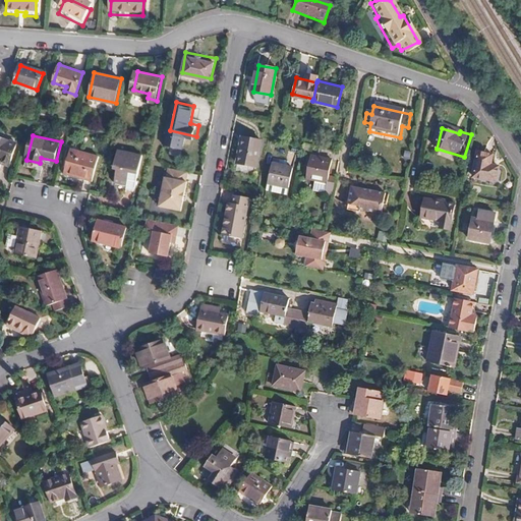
[(0,158),(11,162),(17,142),(0,136),(0,158)]
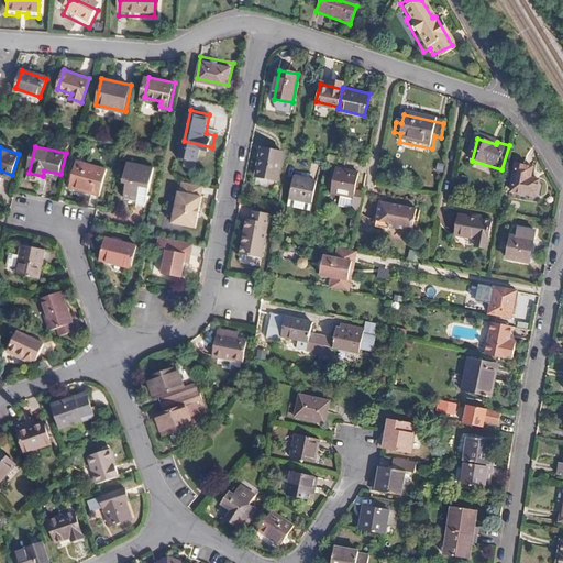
[(277,179),(283,154),(263,150),(257,175),(277,179)]
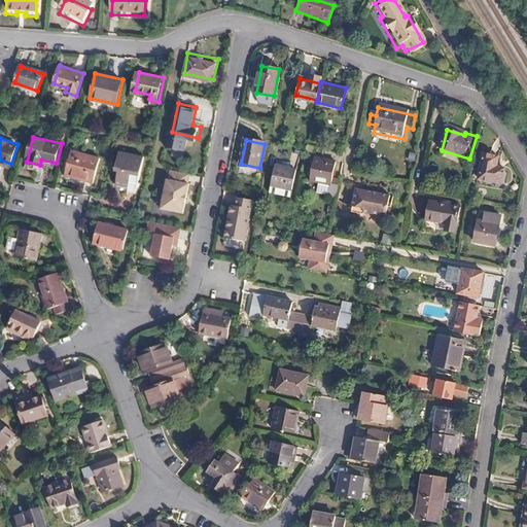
[(95,180),(100,157),(73,150),(68,174),(95,180)]
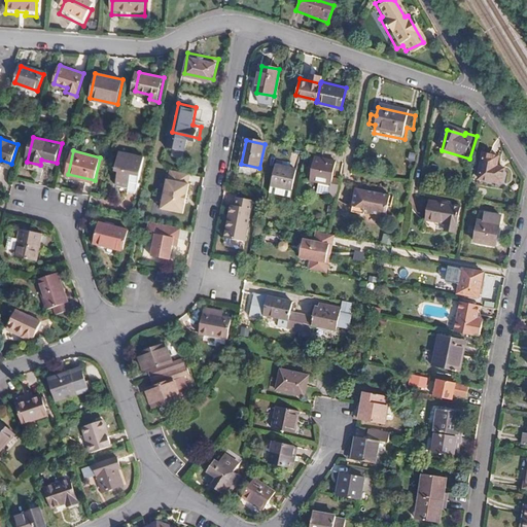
[(139,189),(146,159),(121,151),(116,172),(120,173),(117,185),(131,188),(131,187),(139,189)]
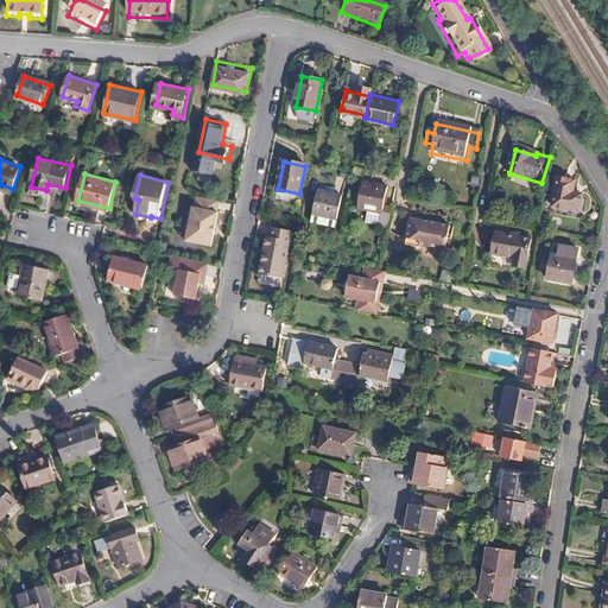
[(581,209),(584,192),(576,190),(578,178),(559,175),(553,204),(581,209)]
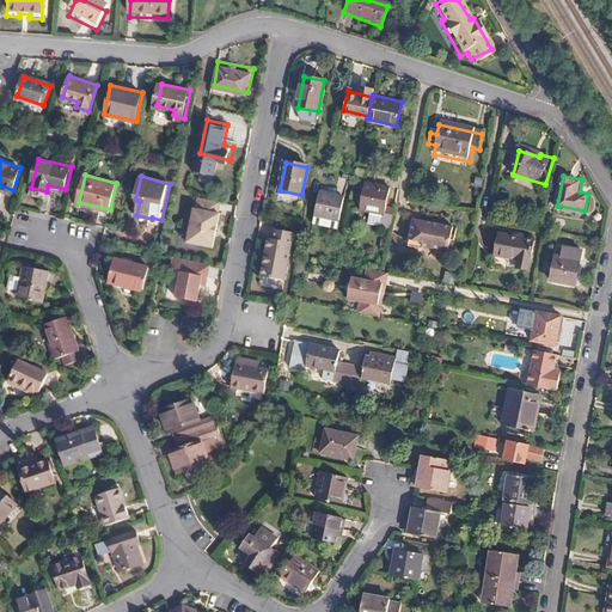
[(386,204),(390,185),(365,181),(360,206),(384,212),(380,226),(390,228),(395,206),(386,204)]
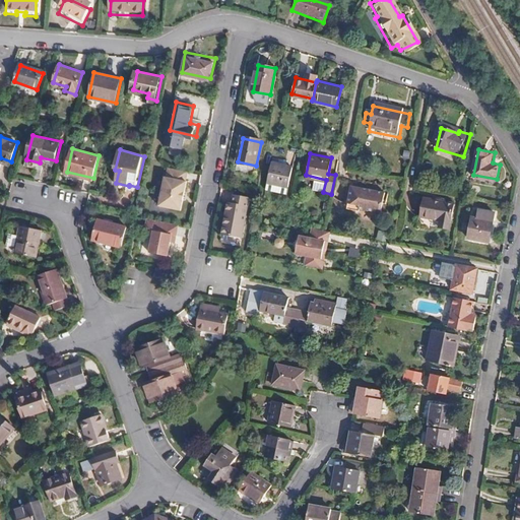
[(287,185),(293,165),(271,160),(267,180),(287,185)]
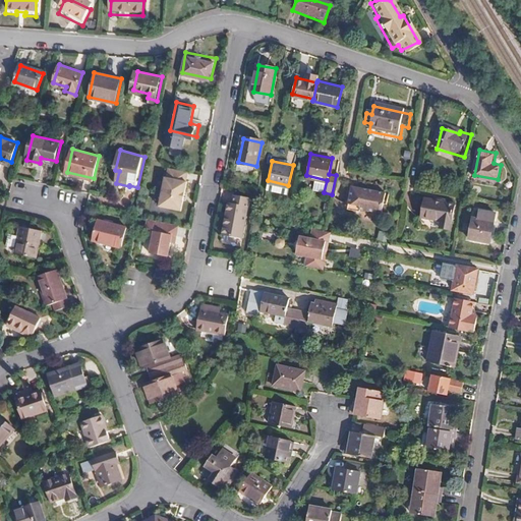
[(189,168),(170,165),(167,175),(166,174),(160,204),(182,208),(188,179),(186,178),(189,168)]
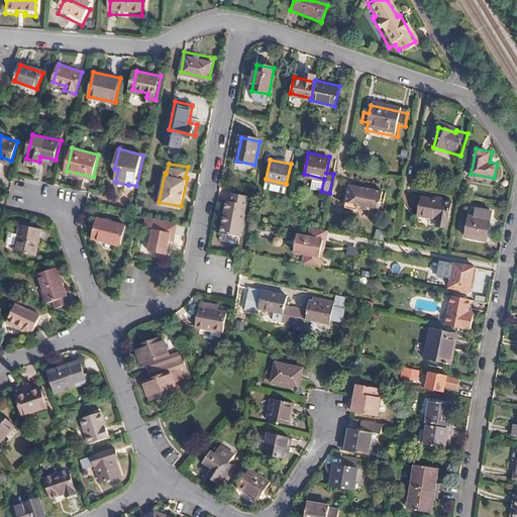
[(386,194),(345,186),(341,209),(356,212),(357,209),(379,213),(381,204),(384,204),(386,194)]
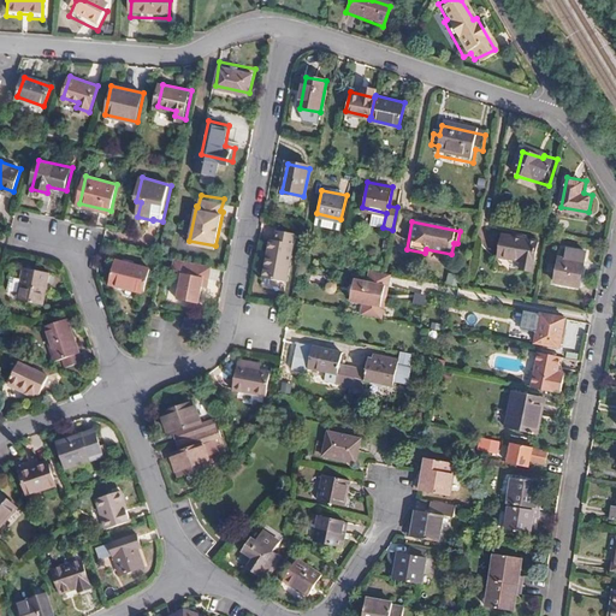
[(286,282),(297,234),(278,229),(276,238),(272,237),(264,277),(286,282)]
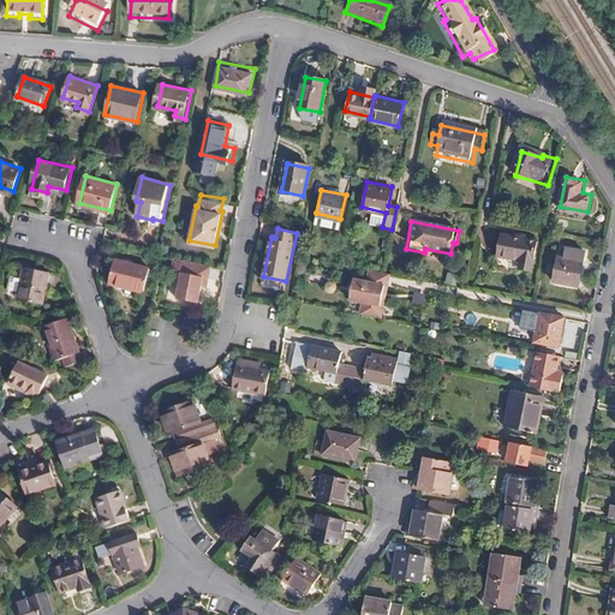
[(532,272),(538,242),(502,234),(499,256),(521,261),(520,269),(532,272)]
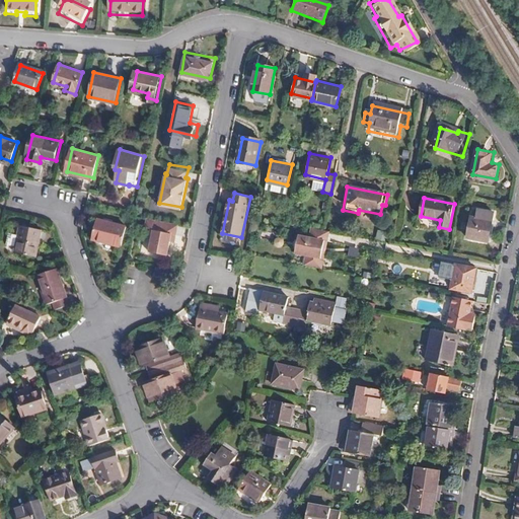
[(489,242),(496,212),(482,208),(478,218),(473,216),(468,238),(489,242)]
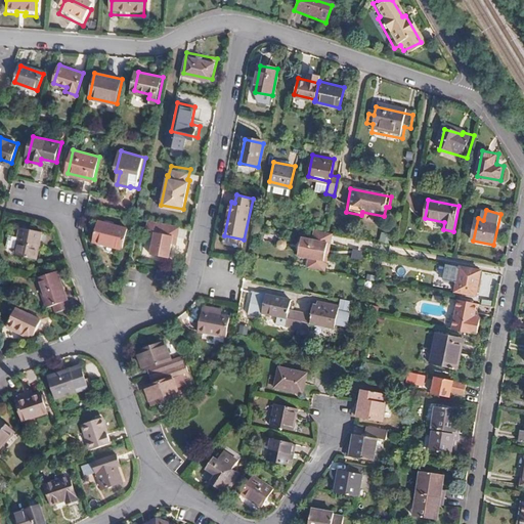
[(180,225),(149,219),(147,229),(156,230),(150,252),(169,256),(172,243),(174,234),(178,235),(180,225)]
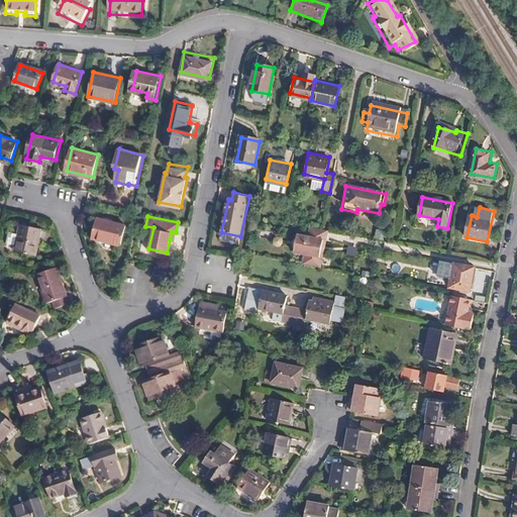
[(123,243),(128,224),(99,217),(94,236),(123,243)]
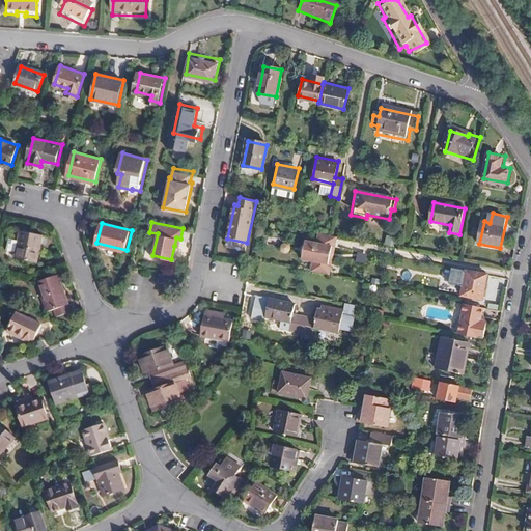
[(40,262),(49,233),(28,227),(20,256),(40,262)]
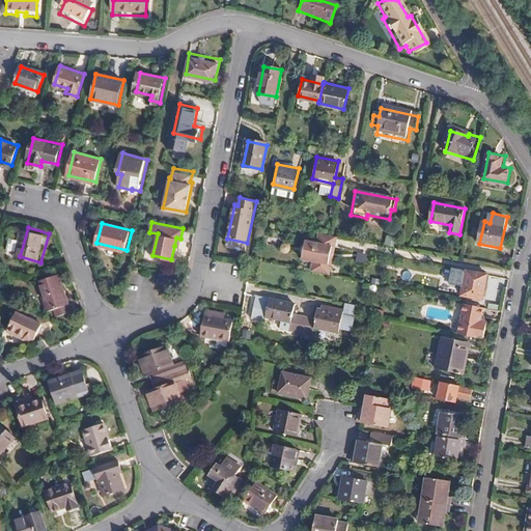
[(336,234),(317,230),(315,243),(304,242),(303,245),(298,247),(297,252),(301,255),(300,260),(311,262),(309,273),(328,276),(330,264),(327,263),(330,247),(334,247),(336,234)]
